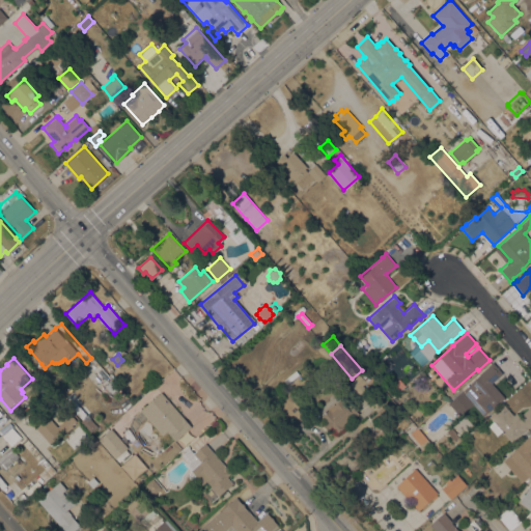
[(503,373),(492,383),(505,397),(483,416),(473,403),(459,415),(452,406),(458,399),(456,396),(463,391),(462,390),(480,374),(479,373),(493,362),(503,373)]
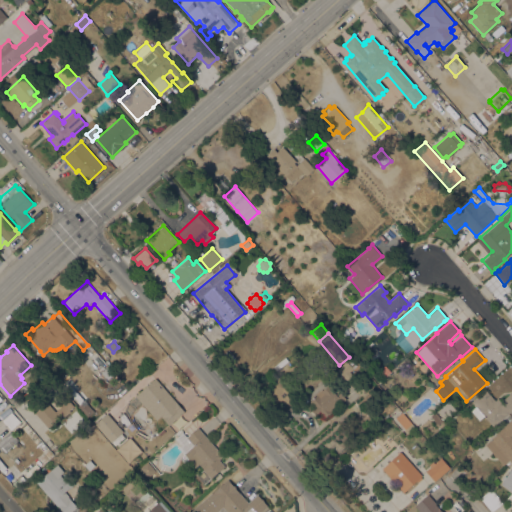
[(91,361),(97,355),(114,374),(108,379),(91,361)]
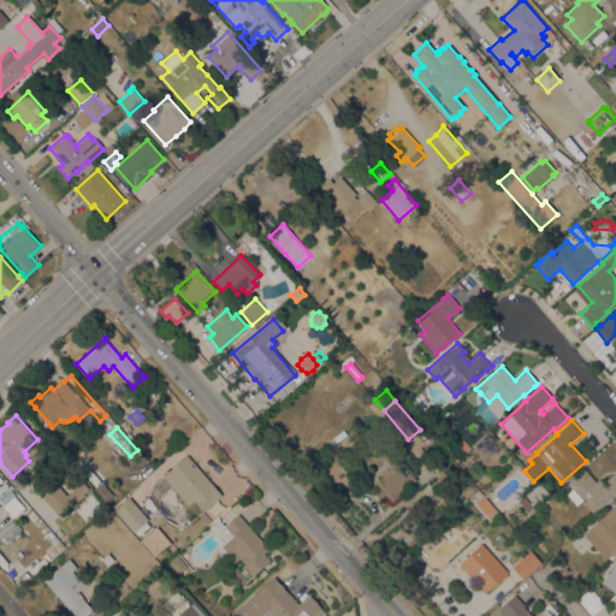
[(332,445),(329,440),(343,430),(347,433),(332,445)]
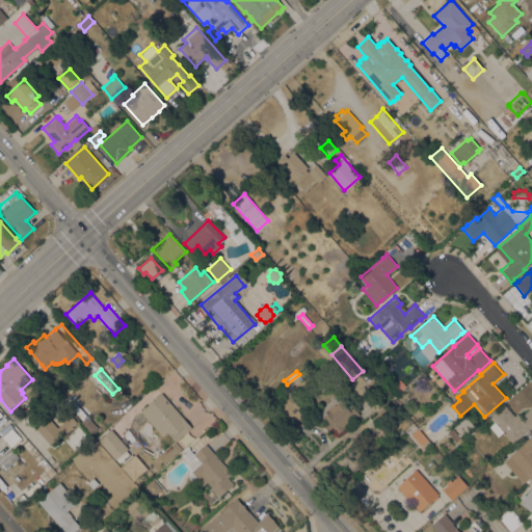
[(367,390),(361,395),(350,383),(364,371),(370,379),(363,386),(367,390)]
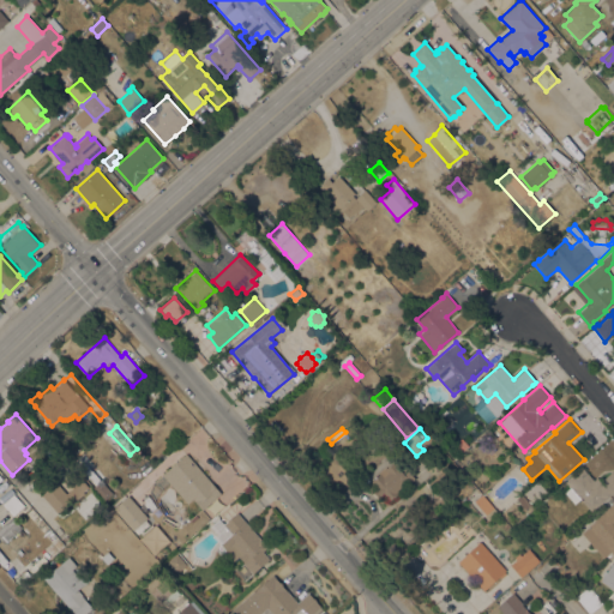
[(459,452),(452,444),(462,437),(468,445),(459,452)]
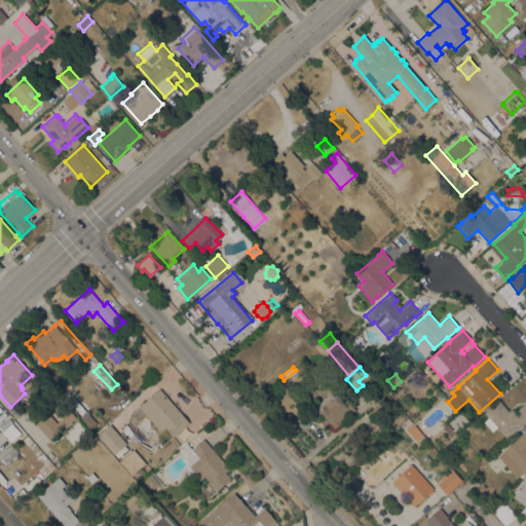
[(189,422),(174,437),(168,430),(163,435),(145,413),(139,418),(137,420),(135,424),(133,428),(127,422),(130,414),(159,388),(189,422)]
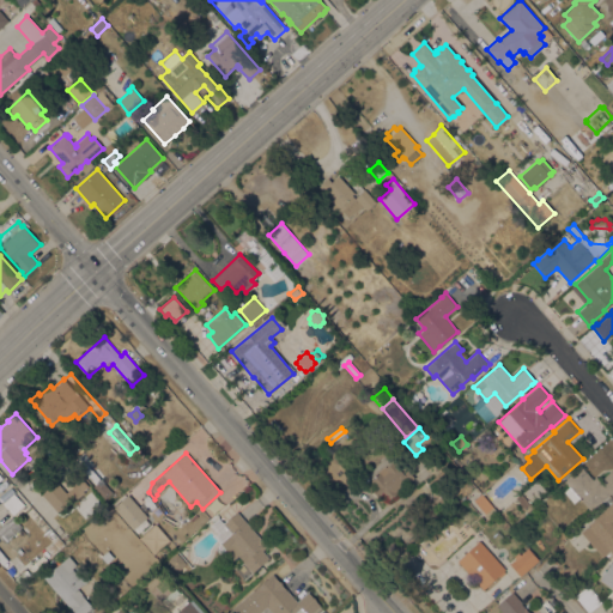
[(388,501),(383,493),(378,497),(372,490),(376,486),(370,480),(396,456),(414,478),(388,501)]
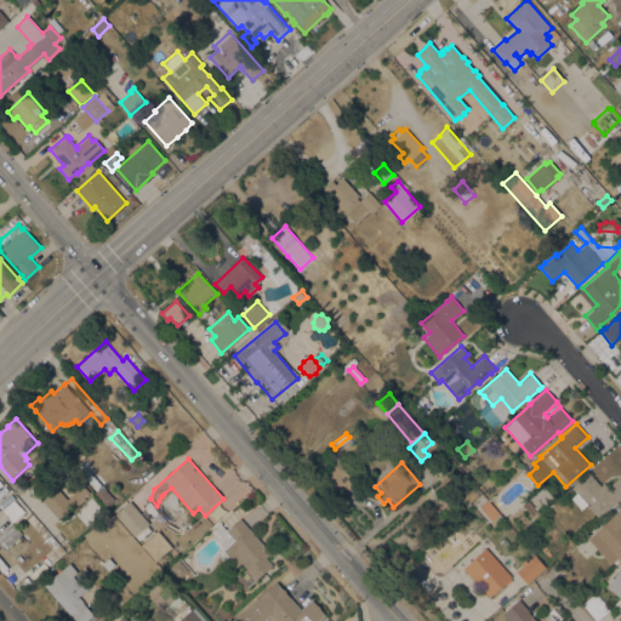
[(600,485),(603,483),(607,486),(620,476),(620,477),(620,497),(616,502),(615,501),(598,517),(586,503),(581,508),(571,497),(576,493),(571,488),(588,472),(600,485)]
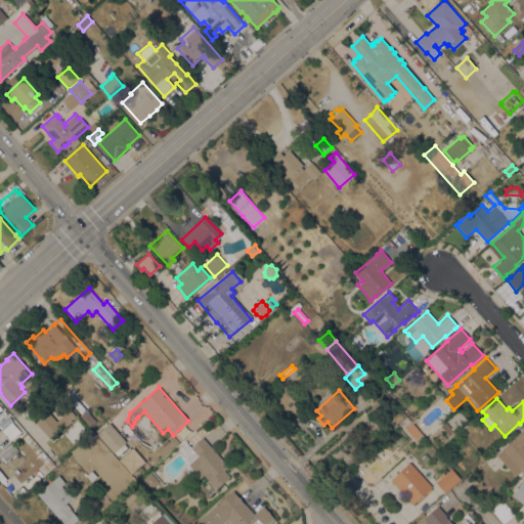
[(35,422),(55,404),(63,413),(69,408),(76,417),(69,423),(70,424),(63,430),(61,428),(49,438),(35,422)]
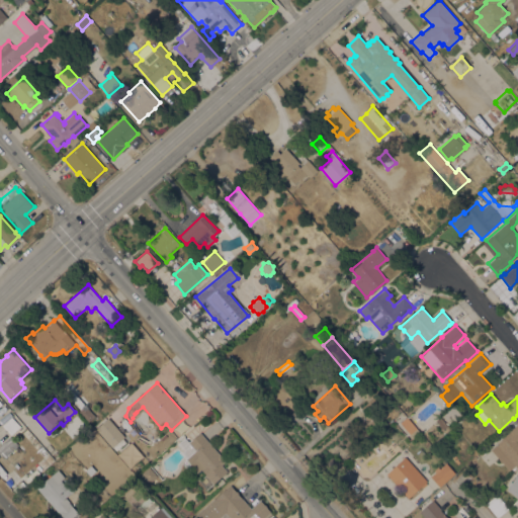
[(79,411),(85,405),(94,416),(88,421),(79,411)]
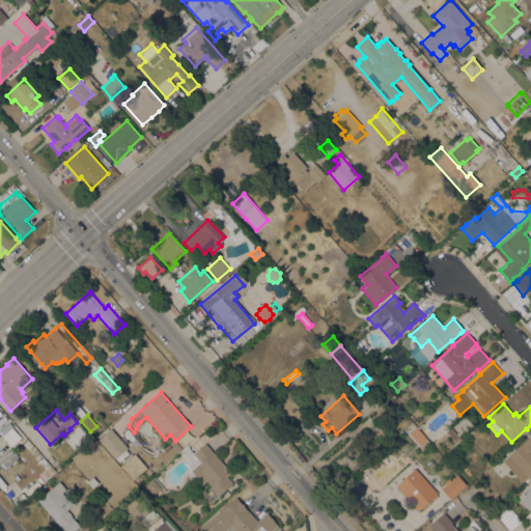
[(21,437),(11,446),(2,436),(11,427),(21,437)]
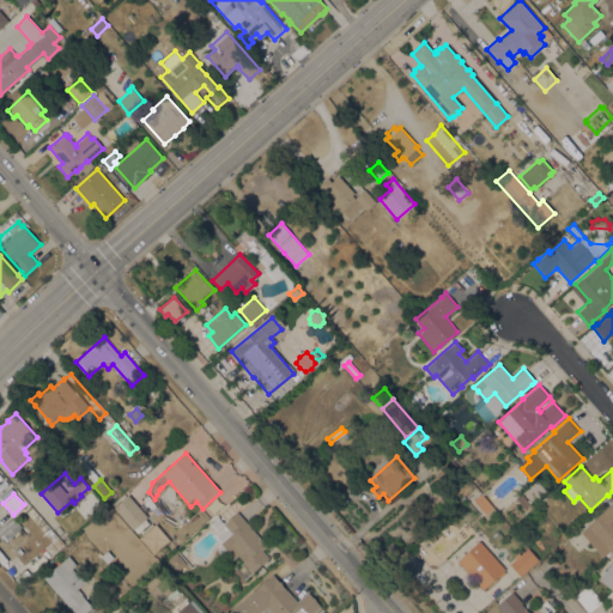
[(496,513),(489,519),(487,516),(486,517),(484,515),(485,514),(473,499),(480,493),(496,513)]
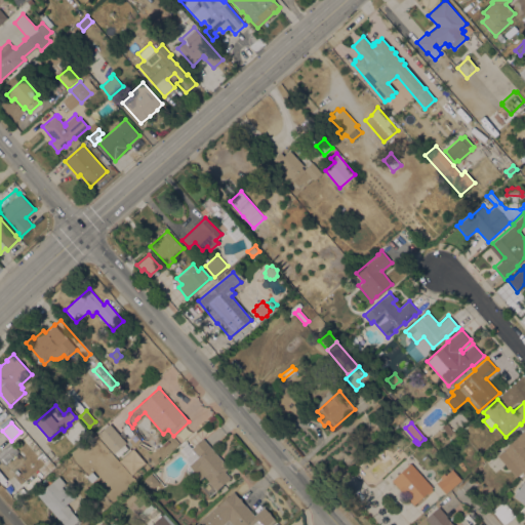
[(441,427),(446,422),(453,431),(449,435),(441,427)]
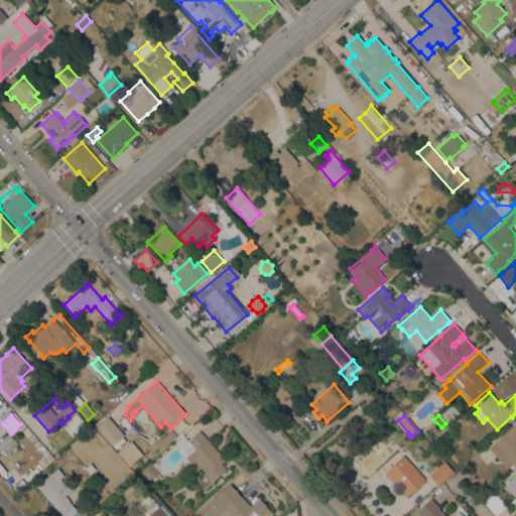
[(108,416),(124,434),(112,445),(96,427),(108,416)]
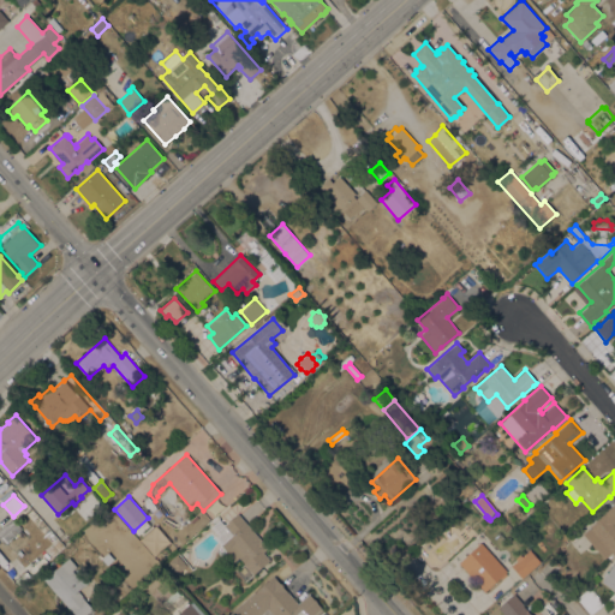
[(583,533),(590,527),(589,526),(614,502),(614,551),(613,554),(611,551),(604,559),(583,533)]
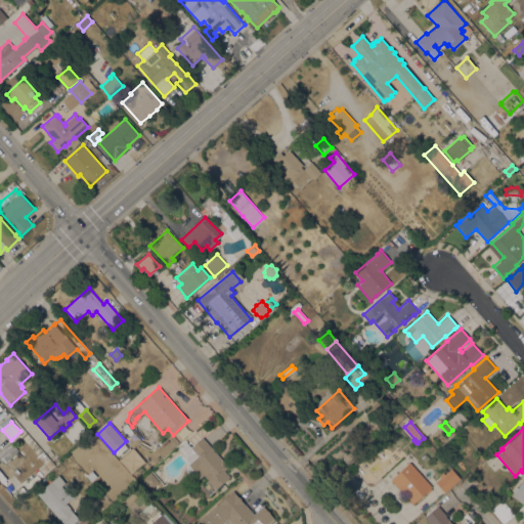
[(228,466),(224,470),(229,476),(215,489),(208,480),(209,480),(204,474),(199,479),(191,471),(193,470),(183,459),(186,455),(179,448),(186,442),(191,447),(203,437),(228,466)]
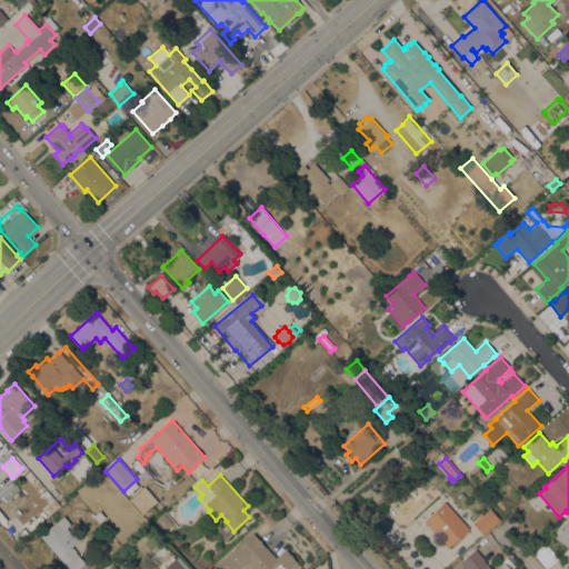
[(5,503),(0,499),(0,488),(11,478),(20,489),(5,503)]
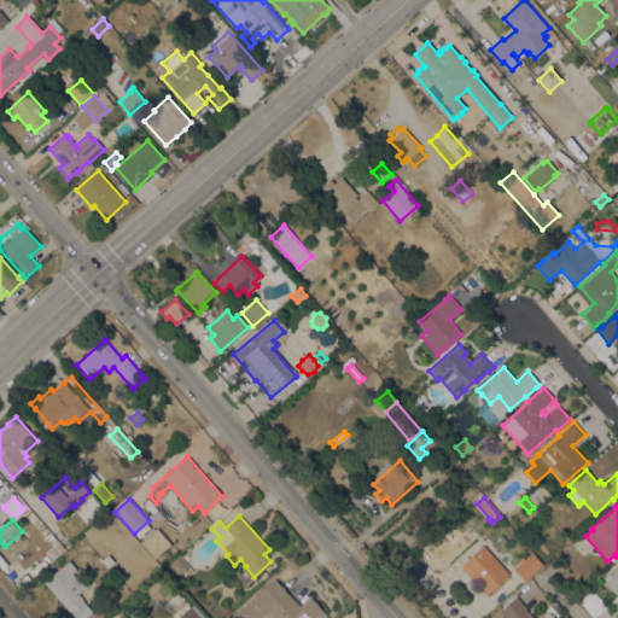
[(530,537),(523,529),(532,522),(538,530),(530,537)]
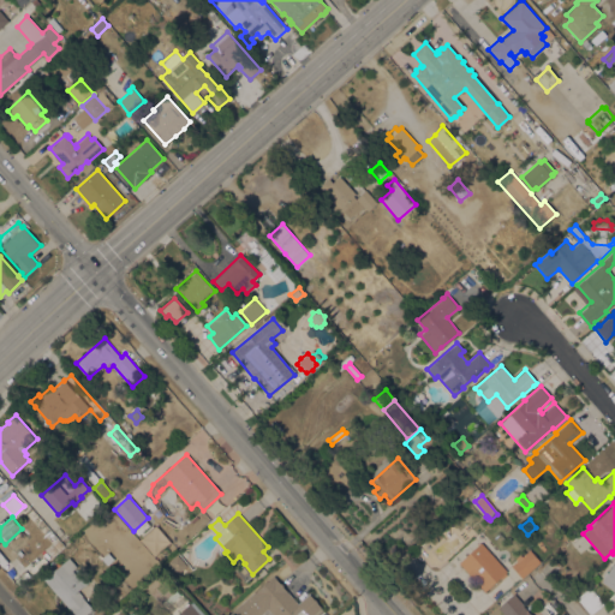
[(507,571),(505,572),(507,574),(502,578),(501,577),(484,591),(458,562),(481,542),(507,571)]
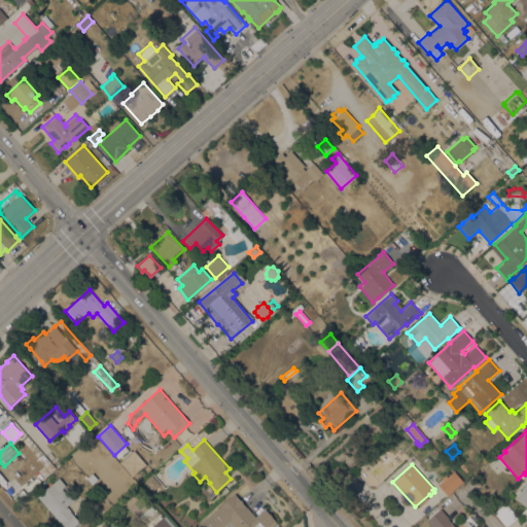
[(443,480),(442,478),(446,475),(448,477),(454,471),(462,482),(447,495),(437,485),(443,480)]
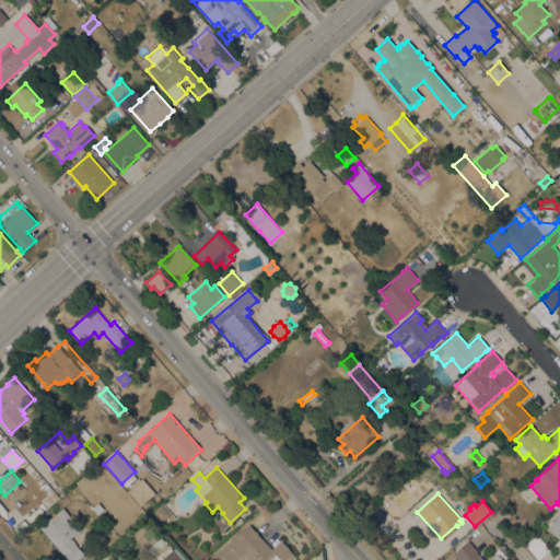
[(170,514),(162,522),(153,511),(161,504),(170,514)]
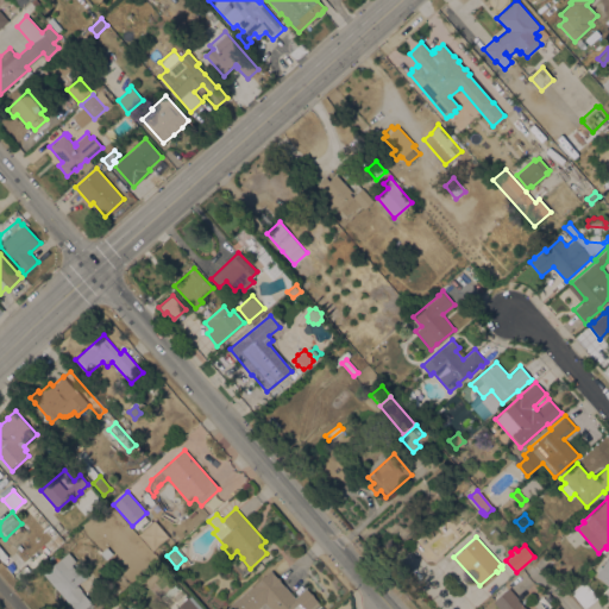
[(75,560),(71,564),(77,571),(81,567),(88,576),(77,584),(82,590),(81,591),(92,602),(85,608),(75,608),(69,601),(68,602),(43,573),(68,552),(75,560)]
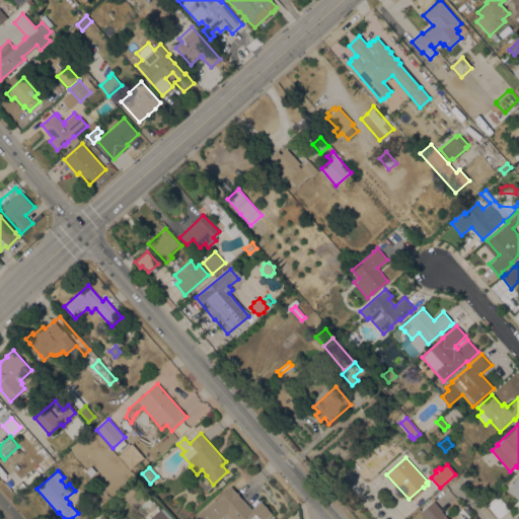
[(518,499),(507,491),(510,487),(509,486),(511,482),(513,483),(518,473),(518,499)]
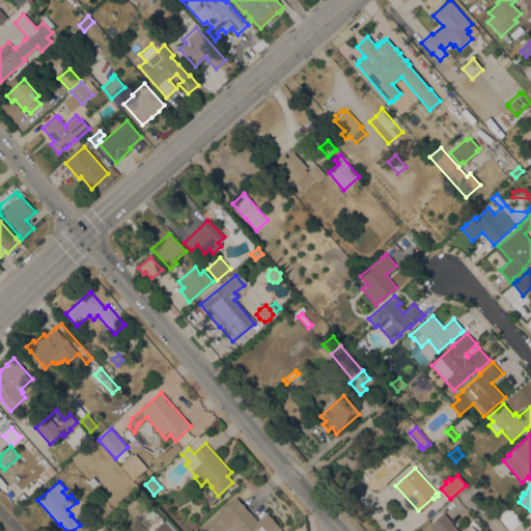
[(274,520),(280,527),(275,530),(264,530),(260,526),(254,530),(249,530),(247,530),(233,530),(230,526),(224,530),(197,530),(225,506),(227,504),(229,503),(235,497),(241,503),(244,504),(245,506),(257,521),(267,512),(271,516),(273,518),(274,520)]
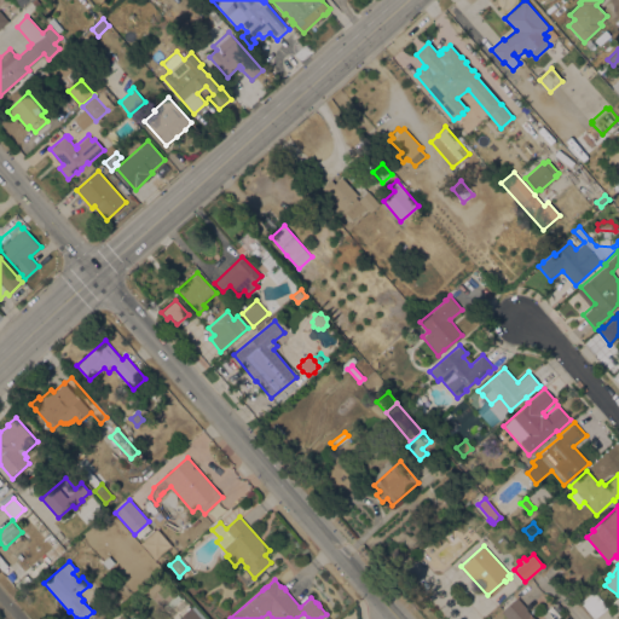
[(524,586),(532,579),(536,584),(527,591),(524,586)]
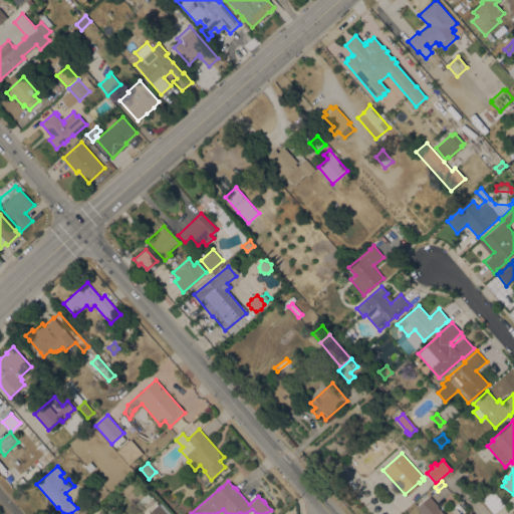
[(494,513),(482,499),(493,490),(504,504),(494,513)]
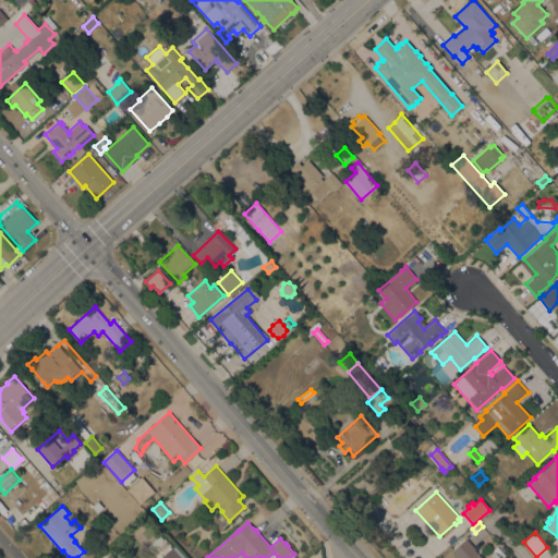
[(457,557),(451,550),(466,538),(475,548),(474,549),(482,557),(457,557)]
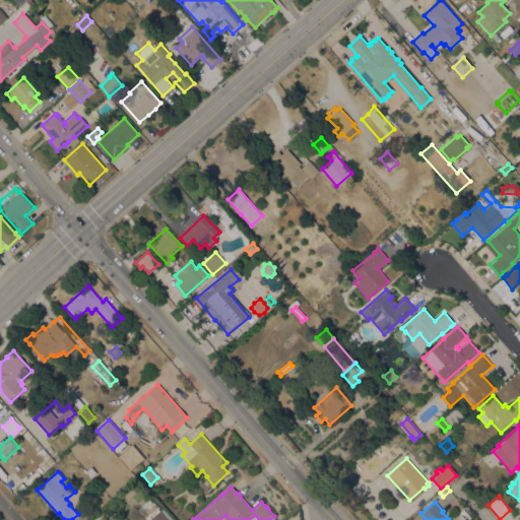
[(148,519),(160,510),(169,519),(148,519)]
